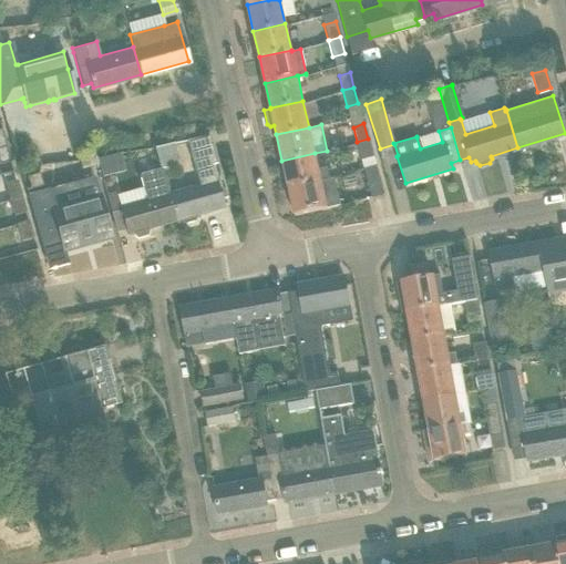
[(219,197),(226,195),(208,134),(185,139),(198,183),(166,193),(174,219),(181,217),(181,219),(185,221),(193,218),(195,215),(195,213),(222,205),(219,197)]
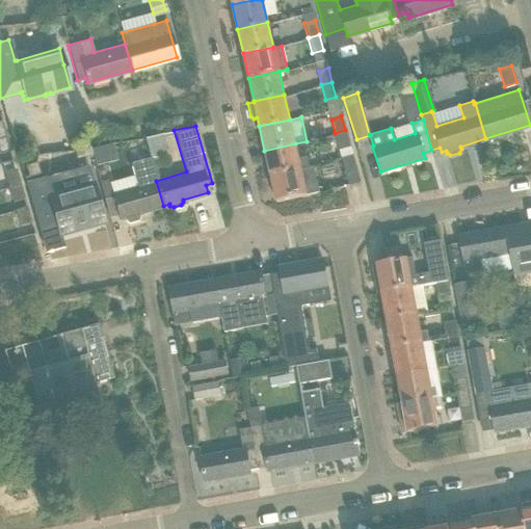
[(339,148),(349,144),(345,130),(335,133),(339,148)]
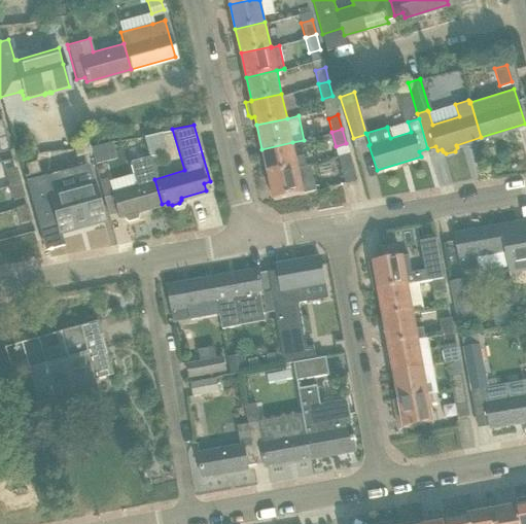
[(0,151),(8,148),(4,133),(0,134),(0,151)]
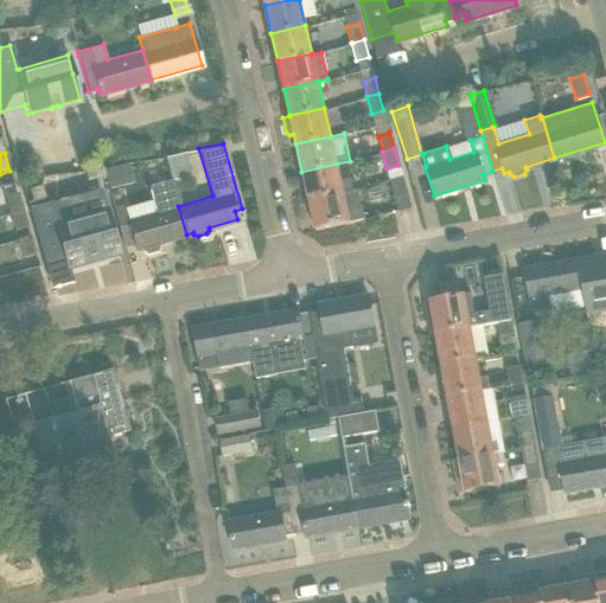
[(167,170),(180,167),(177,153),(165,156),(167,170)]
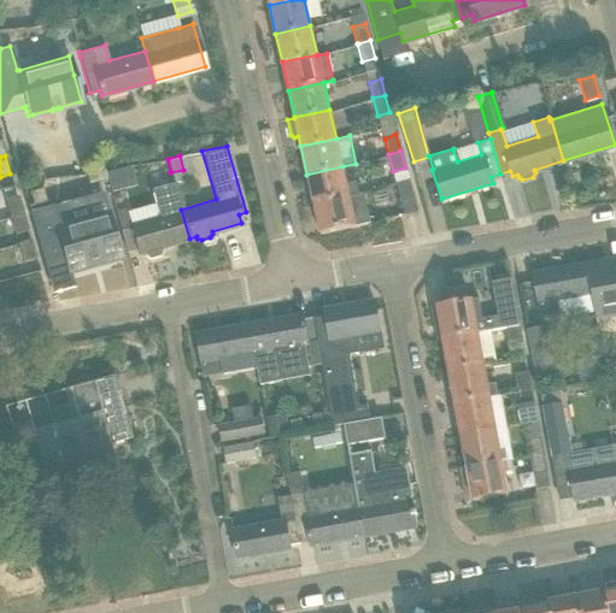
[(129,165),(105,170),(107,177),(110,189),(133,184),(129,165)]
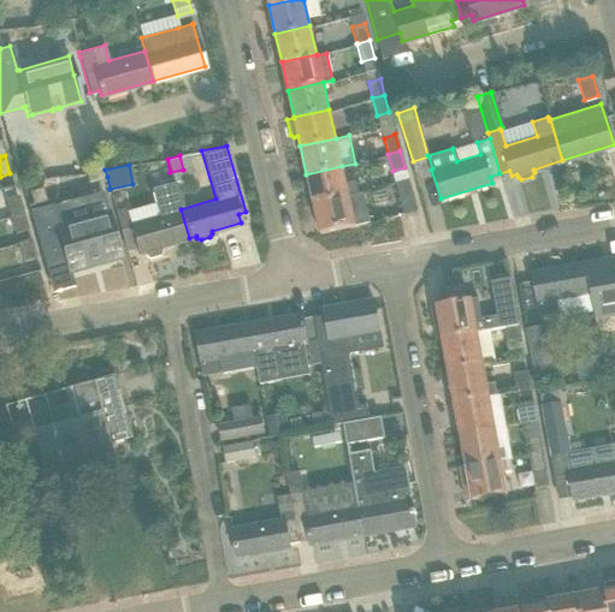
[(342,166),(306,174),(313,203),(358,192),(355,179),(344,182),(342,166)]
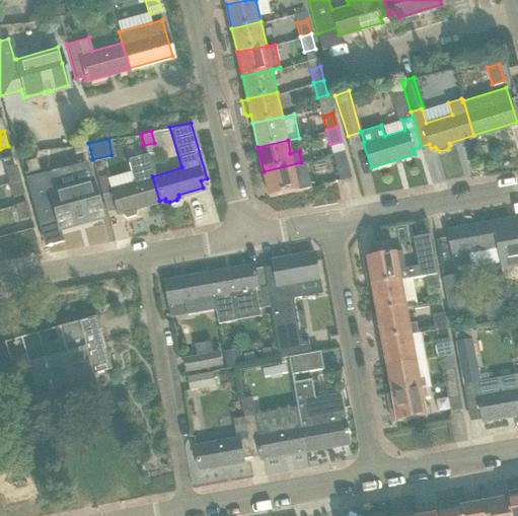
[(88,142),(71,144),(72,151),(90,149),(88,143),(88,142)]
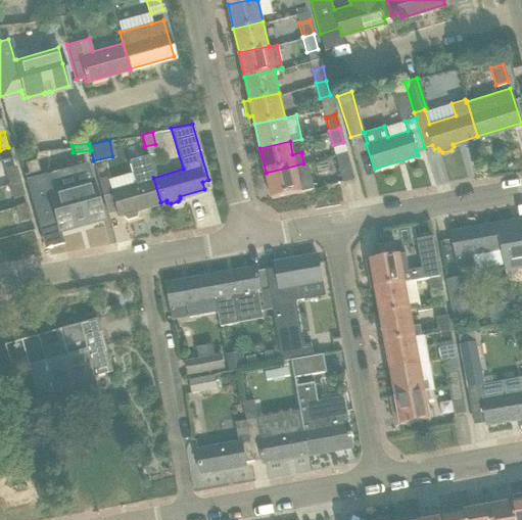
[(343,181),(352,178),(345,151),(336,154),(343,181)]
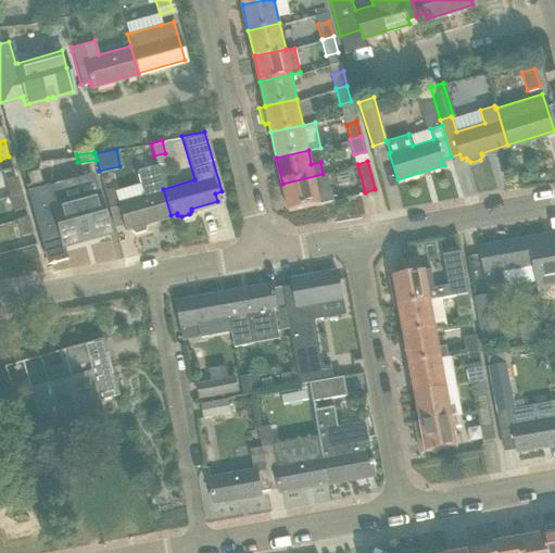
[(163,189),(156,164),(136,170),(143,193),(118,200),(115,188),(104,191),(114,225),(123,223),(124,228),(129,226),(130,229),(134,233),(143,229),(144,225),(144,223),(171,215),(163,189)]
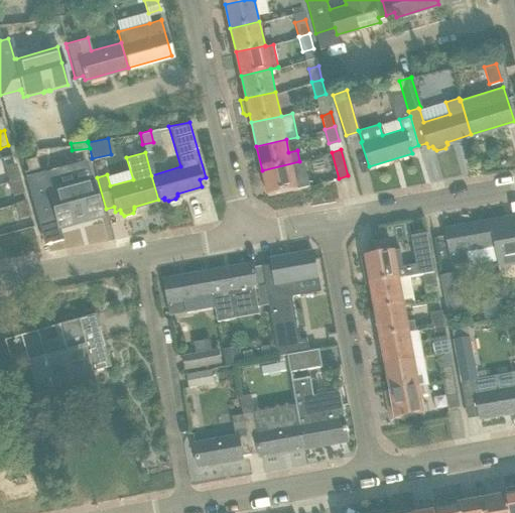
[(27,169),(38,166),(35,155),(23,158),(27,169)]
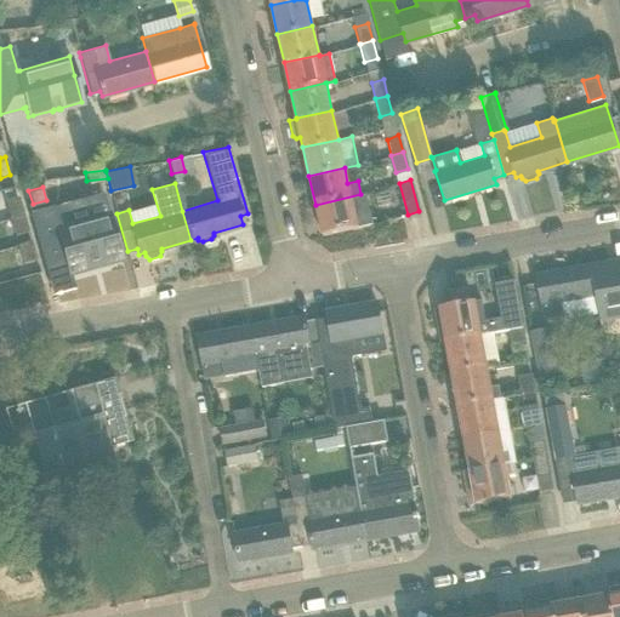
[(367,193),(316,205),(322,234),(357,226),(374,222),(367,193)]
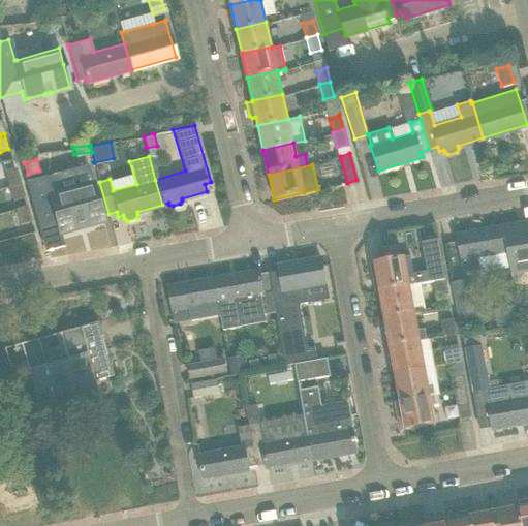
[(8,184),(19,181),(14,167),(4,169),(8,184)]
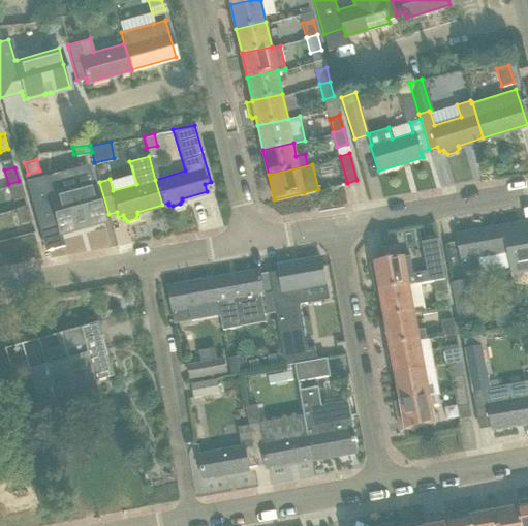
[(43,175),(25,180),(39,230),(56,225),(59,234),(96,223),(103,221),(92,180),(50,191),(49,191),(43,175)]
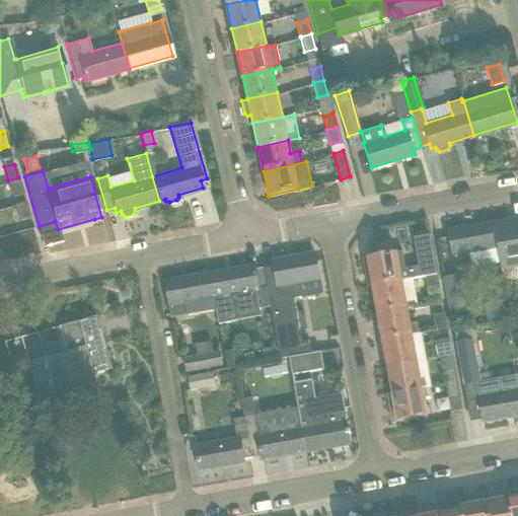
[(12,195),(22,192),(18,177),(8,180),(12,195)]
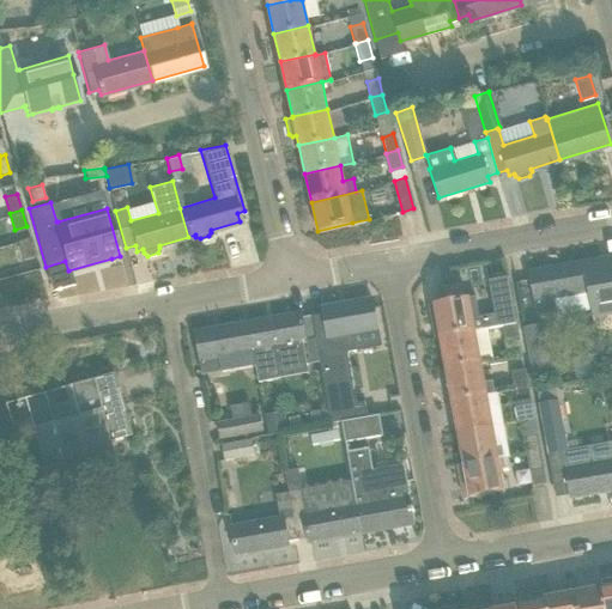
[(23,257),(34,254),(29,237),(17,241),(23,257)]
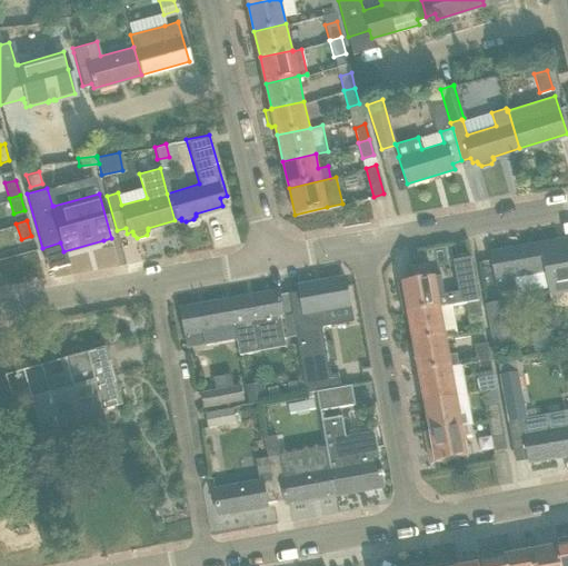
[(567,236),(539,242),(547,287),(548,287),(549,295),(567,290),(567,236)]
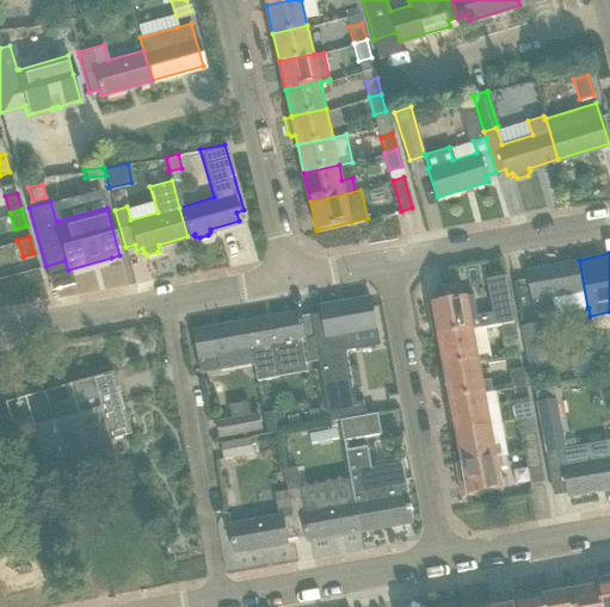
[(555,314),(587,308),(579,260),(527,270),(535,313),(554,309),(555,314)]
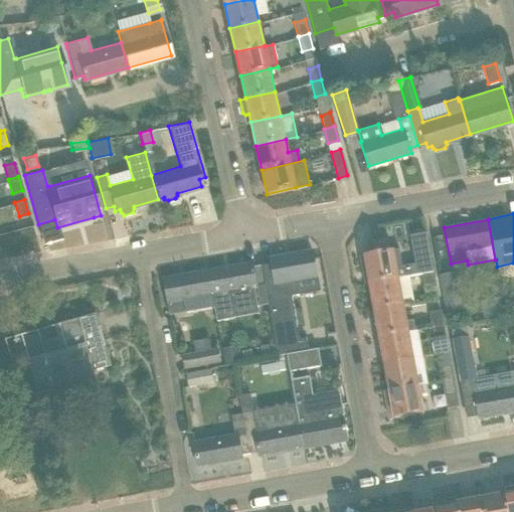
[(363,256),(359,256),(362,270),(366,269),(368,281),(410,274),(420,272),(432,270),(433,270),(425,231),(409,234),(414,263),(401,265),(398,247),(363,253),(363,256)]
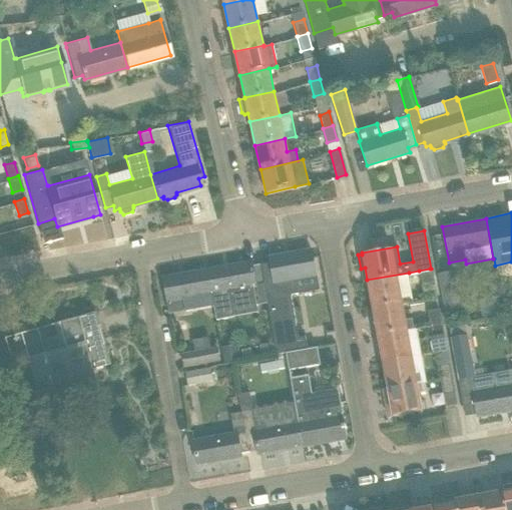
[(270,262),(260,264),(266,297),(276,353),(285,352),(307,348),(305,335),(297,336),(290,294),(297,293),(295,279),(315,275),(311,248),(269,256),(270,262)]
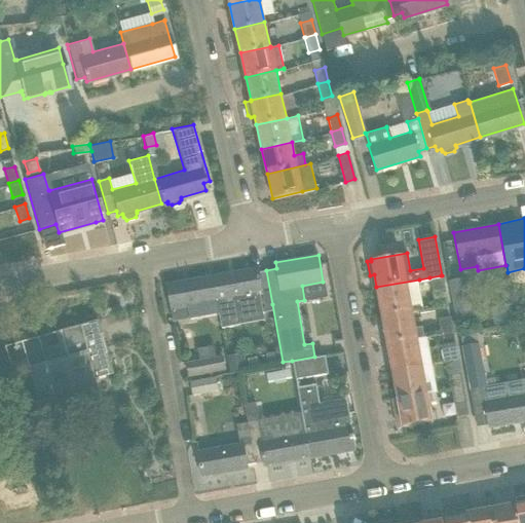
[(257,267),(212,275),(216,301),(221,327),(239,323),(237,315),(273,309),(266,270),(258,272),(257,267)]
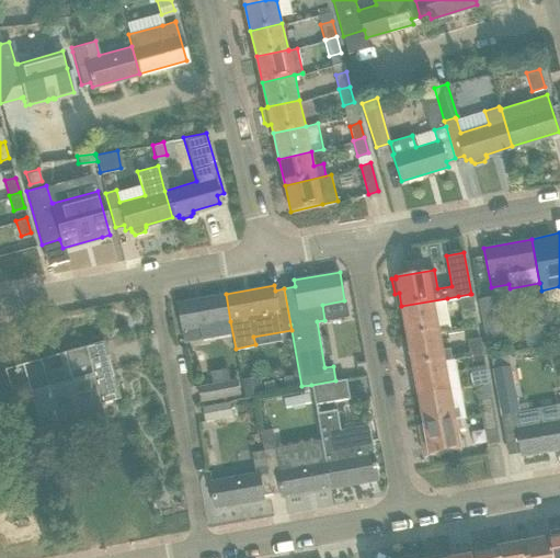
[(200,327),(230,321),(226,294),(178,303),(184,341),(201,338),(200,327)]
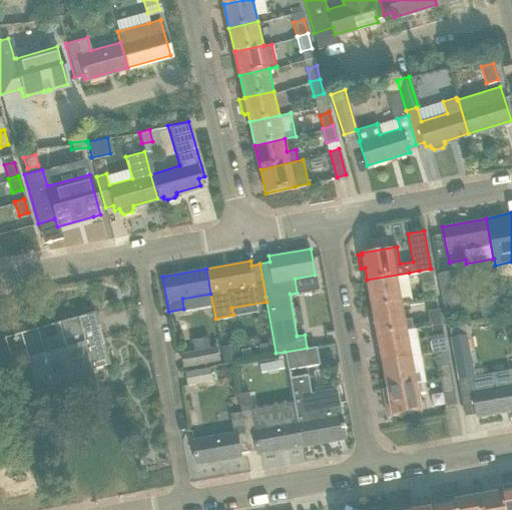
[(430,269),(419,271),(422,287),(434,285),(431,269),(430,269)]
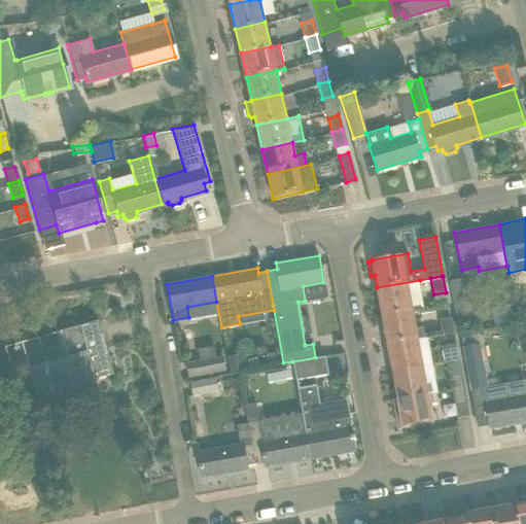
[(408,283),(420,281),(420,280),(377,287),(382,315),(412,310),(408,283)]
